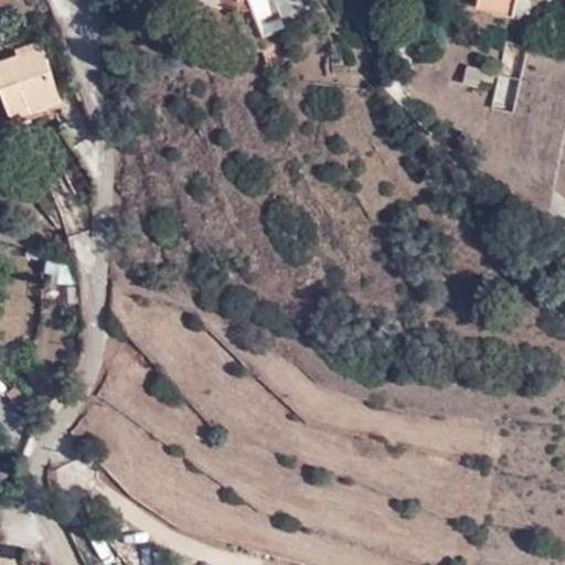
[(0,0),(0,19),(6,21),(11,0),(0,0)]
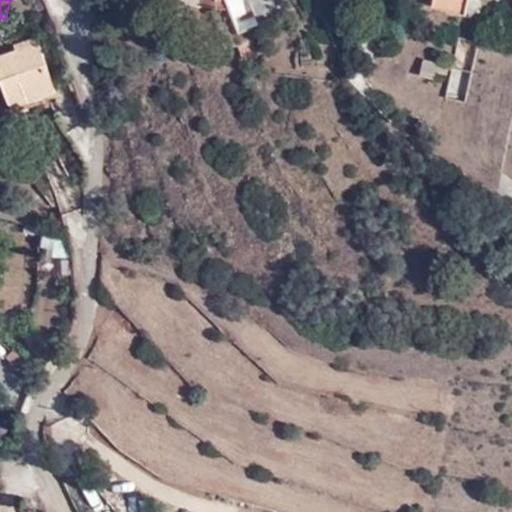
[(465,13),(468,0),(436,0),(435,6),(465,13)]
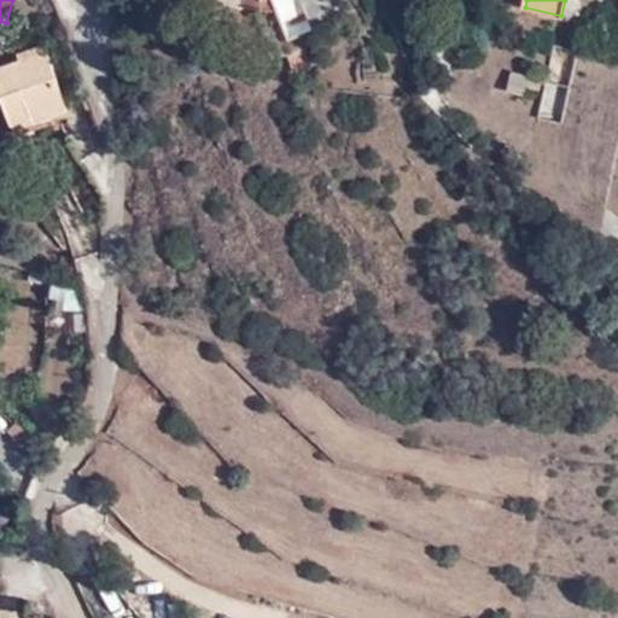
[(325,45),(320,29),(287,44),(293,58),(325,45)]
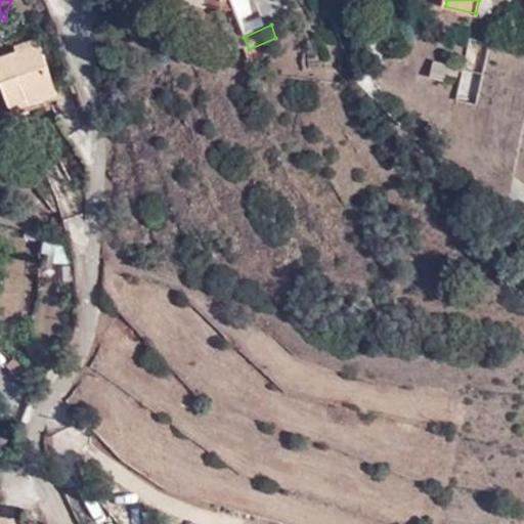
[(490,42),(472,38),(459,98),(476,102),(490,42)]
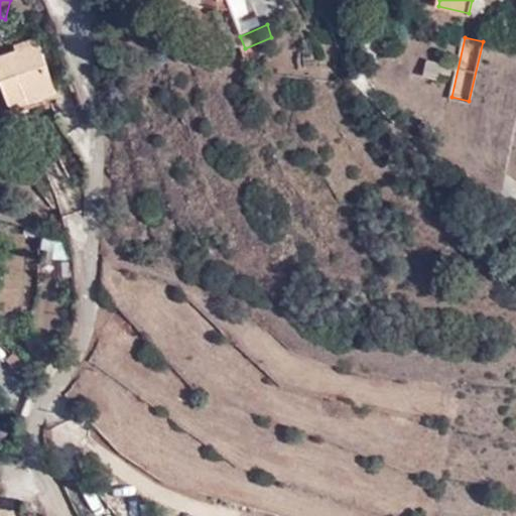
[(25,97),(54,86),(38,43),(0,55),(0,79),(9,108),(27,102),(25,97)]
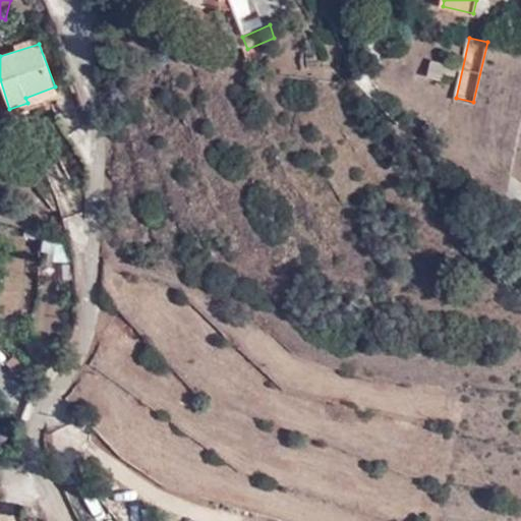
[(446,73),(447,64),(432,61),(429,76),(444,79),(446,73)]
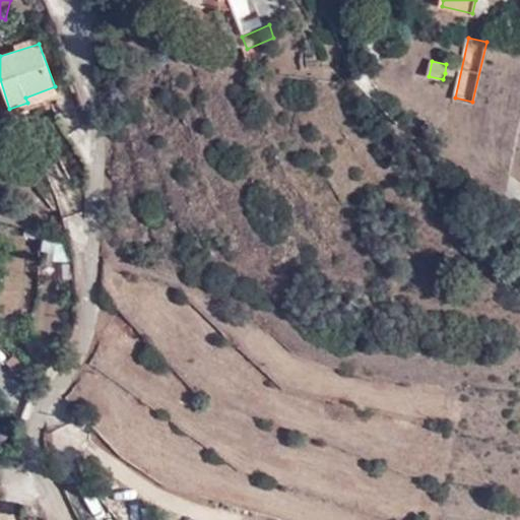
[(456,67),(446,64),(445,73),(454,75),(456,67)]
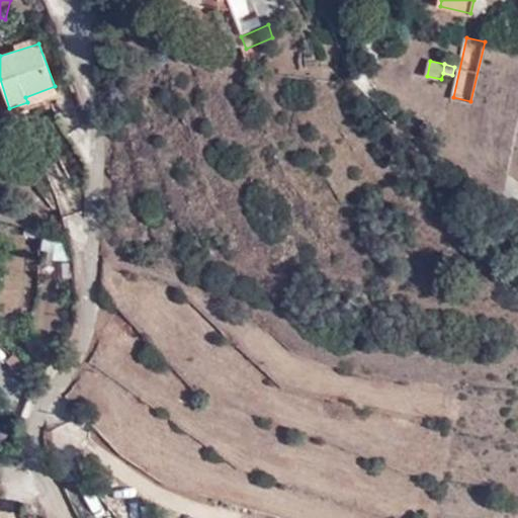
[(57,92),(55,86),(25,97),(27,102),(28,104),(57,92)]
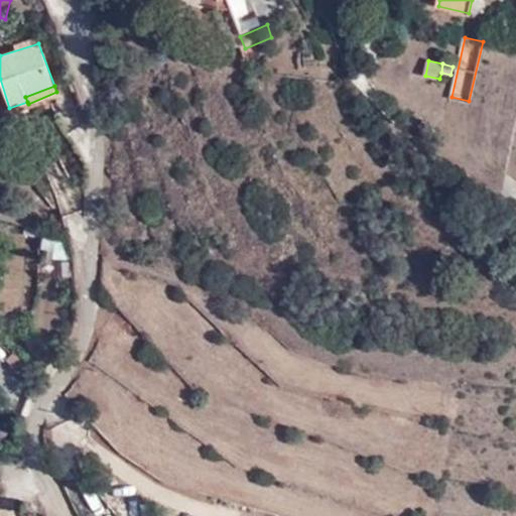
[(418,124),(424,130),(429,124),(424,119),(418,124)]
